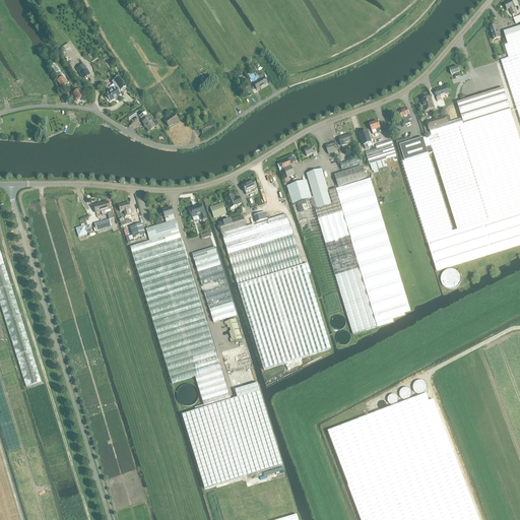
[(517,13),(511,1),(505,4),(507,10),(509,9),(512,15),(517,13)]
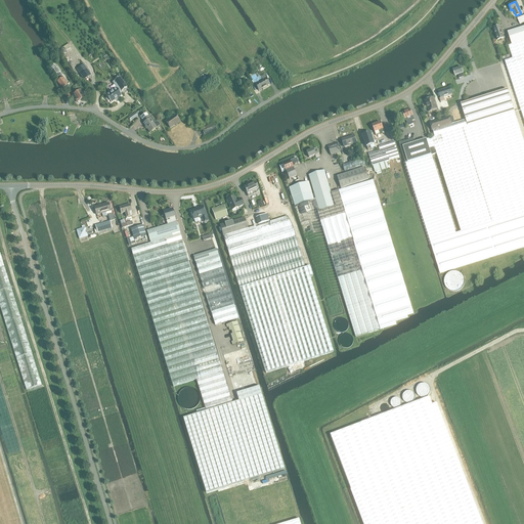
[(500,25),(492,28),(493,32),(492,32),(494,36),(493,37),(496,45),(507,41),(504,30),(501,30),(500,25)]
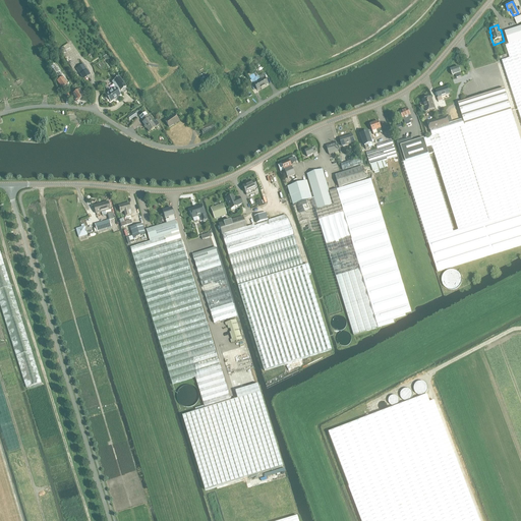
[(510,58),(503,61),(520,118),(520,26),(505,33),(509,45),(506,46),(510,58)]
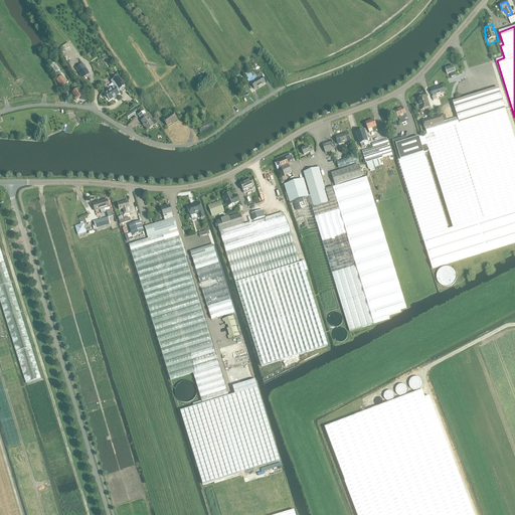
[(81,63),(74,68),(82,78),(90,73),(81,63)]
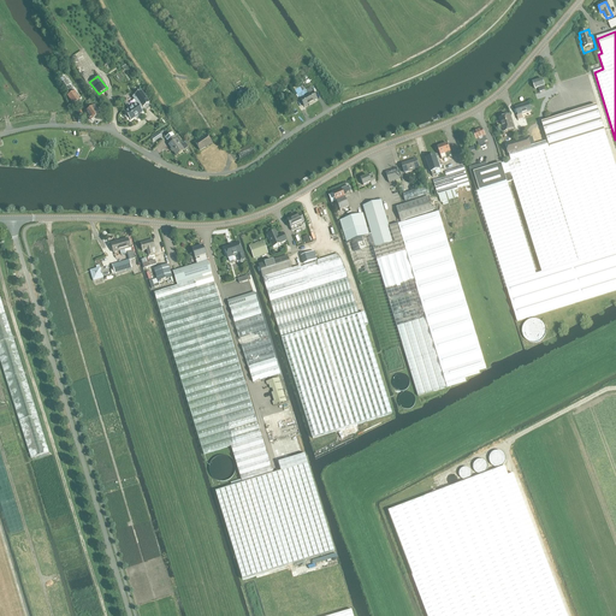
[(546,90),(543,80),(533,83),(535,89),(538,89),(540,93),(546,90)]
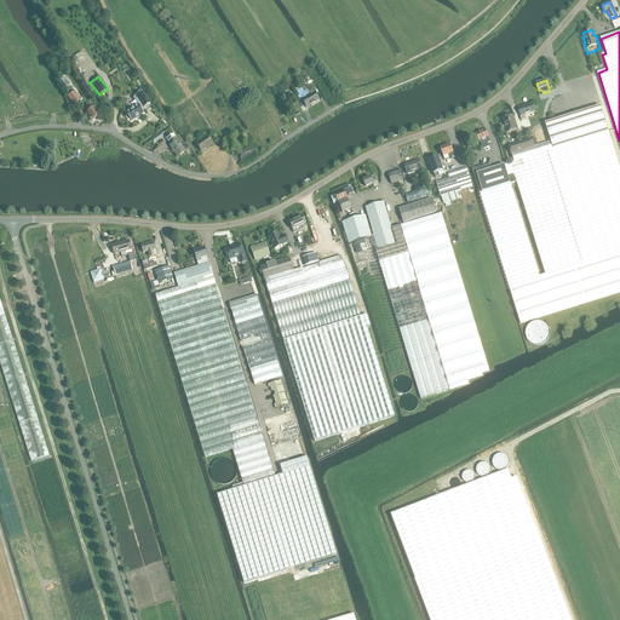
[(320,101),(315,93),(314,90),(310,92),(311,96),(306,98),(305,97),(310,95),(305,87),(298,91),(306,108),(320,101)]
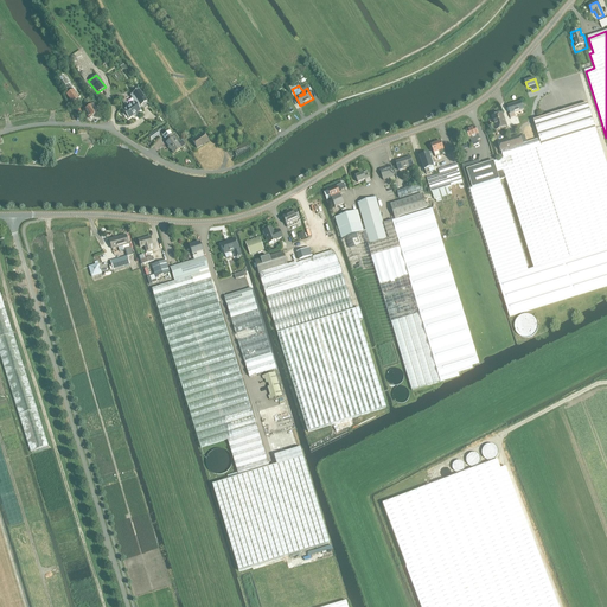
[(127,116),(128,119),(140,110),(138,107),(140,106),(141,106),(147,102),(139,89),(133,94),(136,100),(126,107),(127,108),(122,110),(123,113),(123,114),(126,116),(127,116)]
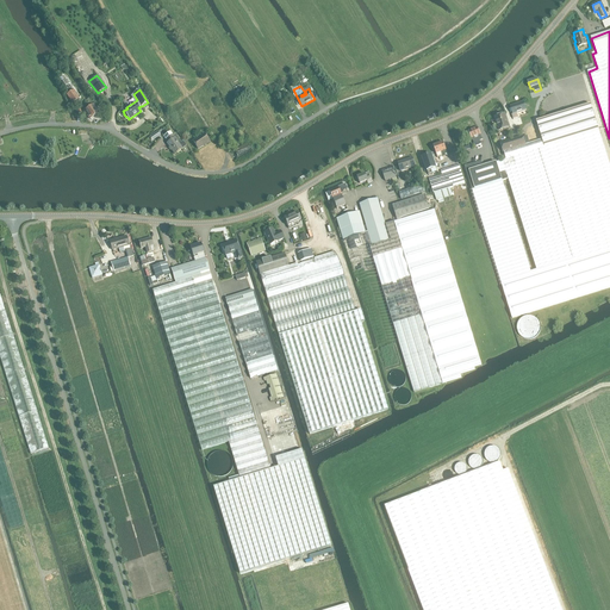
[(74,91),(67,95),(73,103),(79,98),(74,91)]
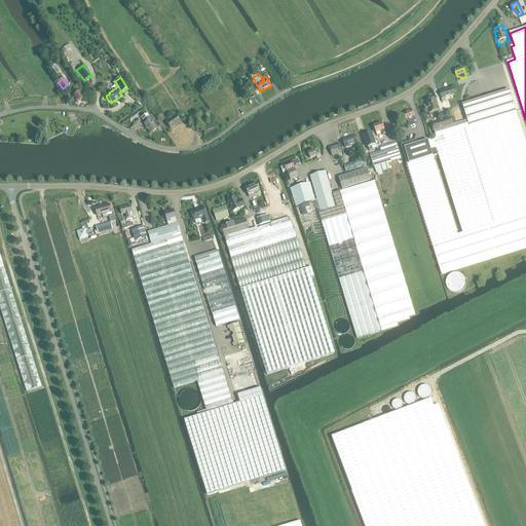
[(443,103),(447,101),(446,98),(454,96),(452,88),(440,91),(442,99),(443,103)]
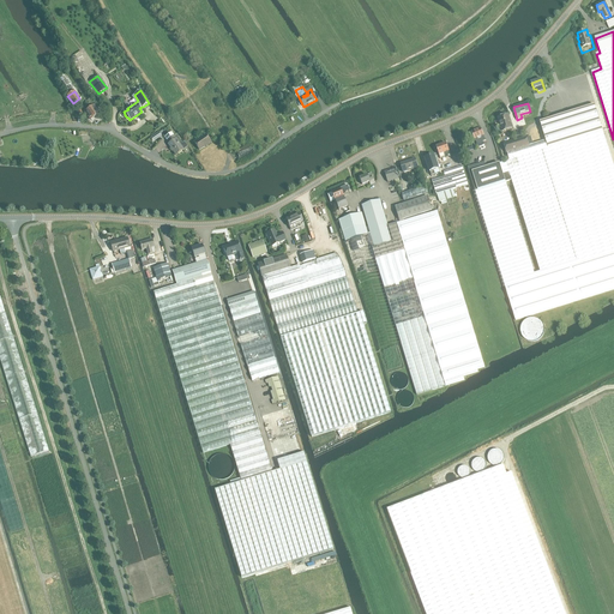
[(94,106),(85,112),(91,120),(100,114),(94,106)]
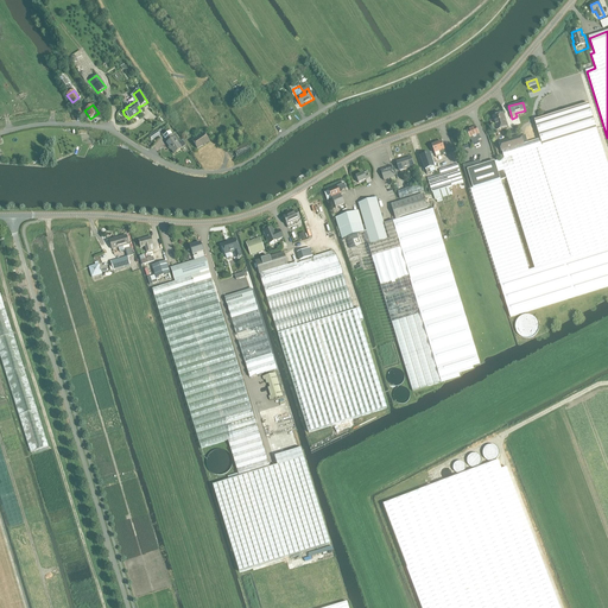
[(500,172),(499,173),(495,163),(482,166),(481,160),(463,166),(470,190),(469,190),(499,285),(500,284),(511,317),(607,286),(607,165),(597,130),(589,105),(534,121),(540,140),(529,144),(526,135),(521,137),(521,135),(505,141),(499,143),(502,152),(504,156),(505,159),(501,160),(504,166),(502,166),(501,166),(504,171),(500,172)]
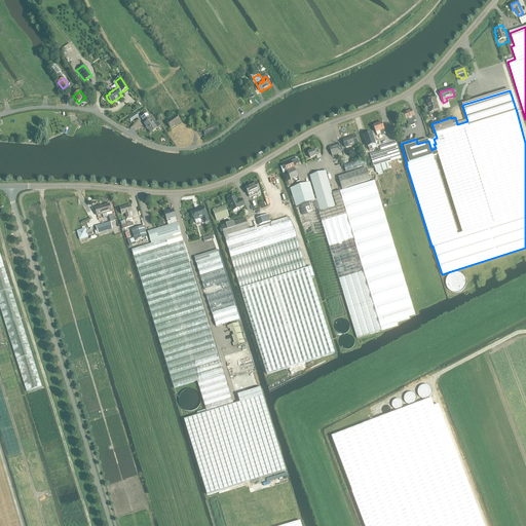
[(430,113),(439,110),(436,99),(426,102),(430,113)]
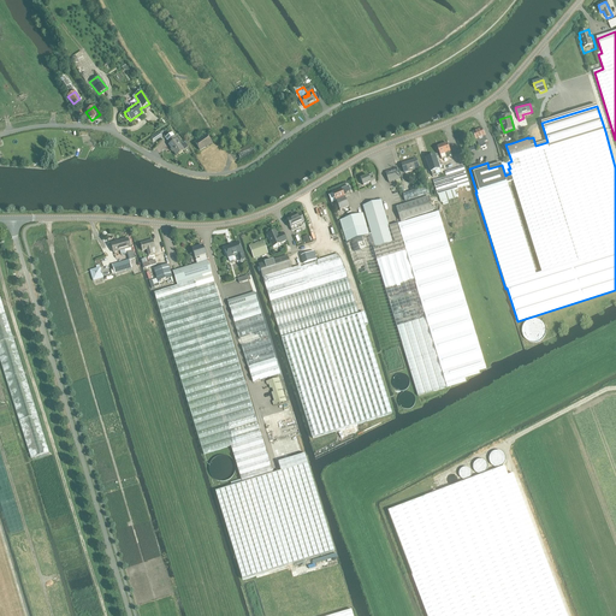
[(473,134),(477,141),(479,146),(480,148),(486,146),(485,143),(487,142),(483,129),(473,134)]
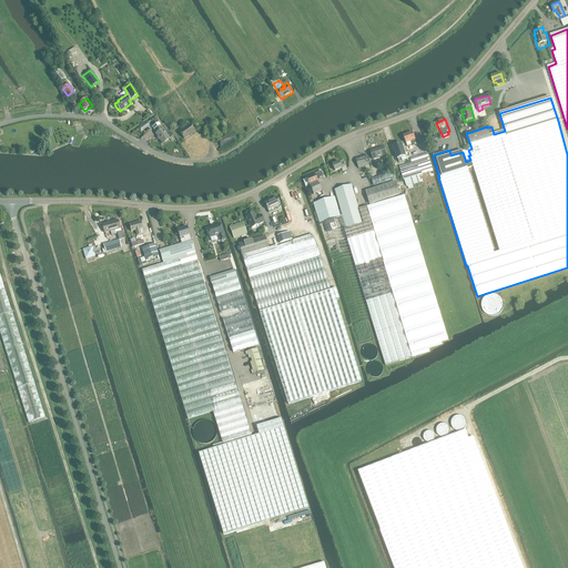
[(165,133),(161,127),(158,121),(152,125),(156,133),(155,133),(162,143),(173,135),(170,132),(169,133),(168,131),(165,133)]
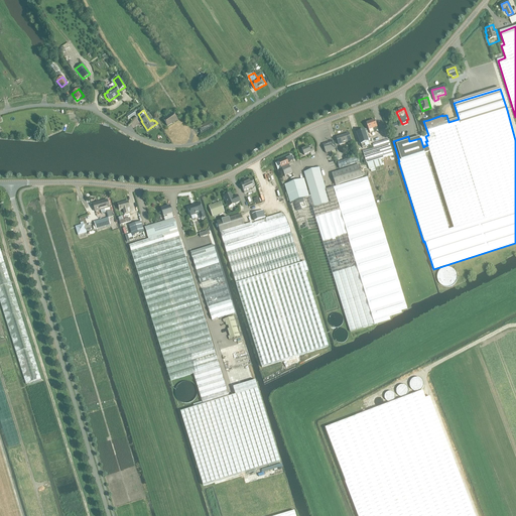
[(133,111),(126,115),(129,119),(136,114),(133,111)]
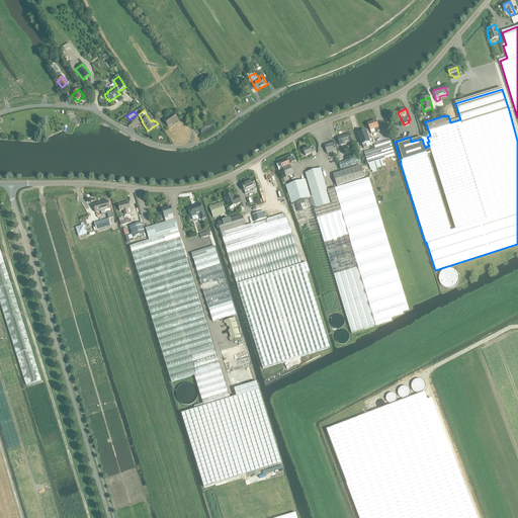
[(173,114),(164,120),(168,127),(178,120),(173,114)]
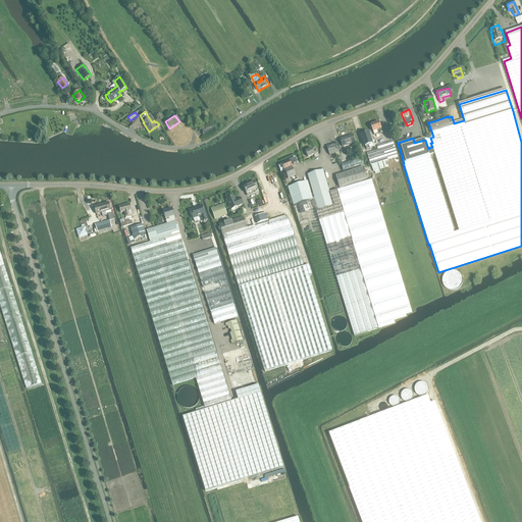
[(204,136),(216,129),(213,122),(201,128),(204,136)]
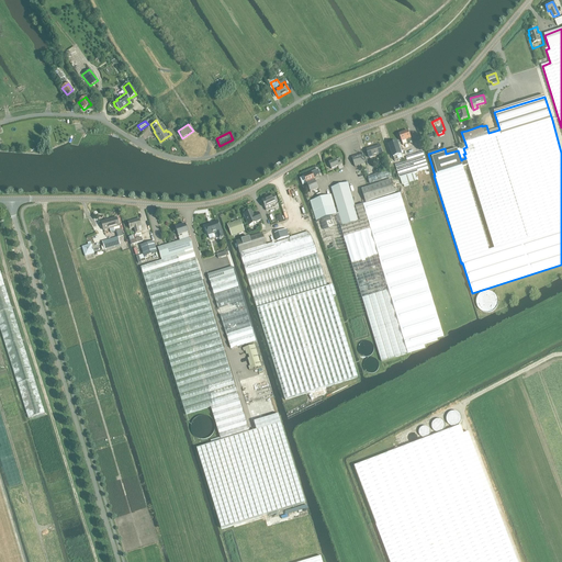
[(413,143),(408,132),(400,135),(402,143),(407,141),(408,145),(413,143)]
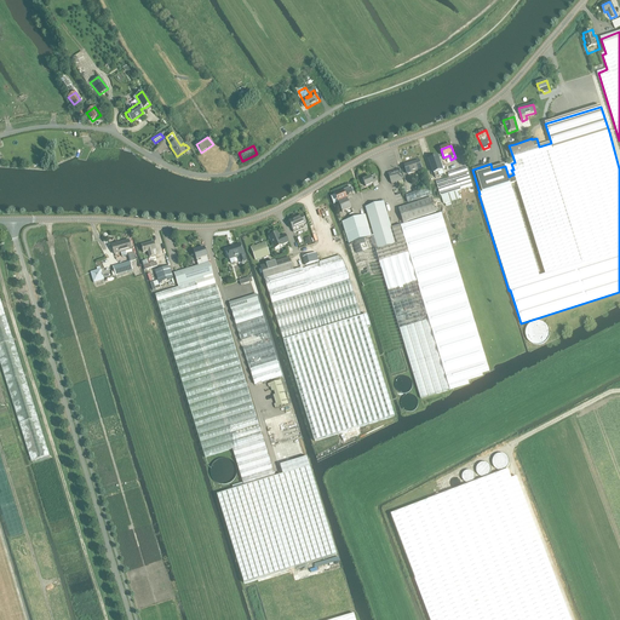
[(435,178),(440,177),(438,173),(445,172),(440,156),(429,160),(434,174),(435,174),(435,178)]
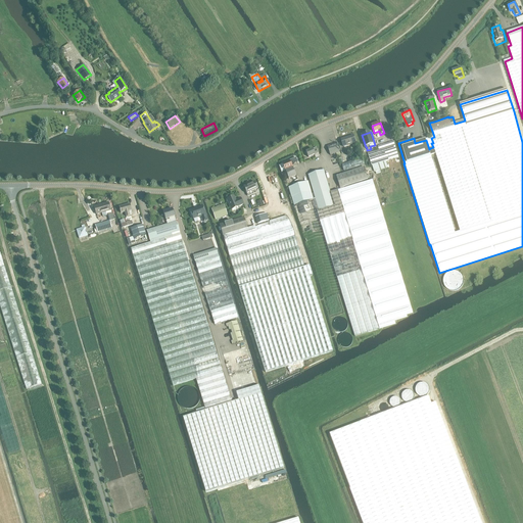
[(344,147),(357,144),(353,136),(341,140),(344,147)]
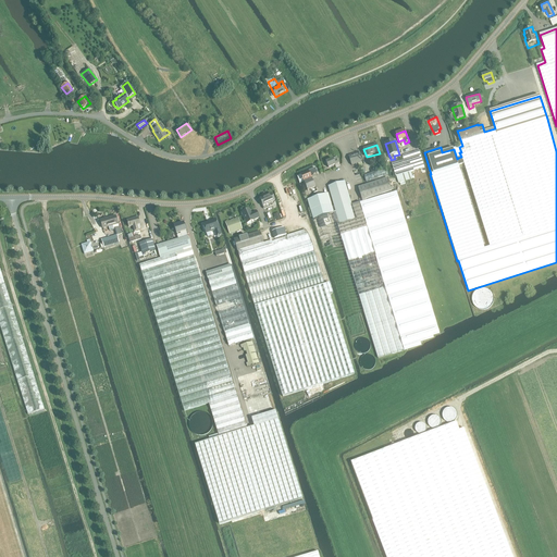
[(396,176),(424,168),(420,151),(404,156),(404,159),(392,163),(396,176)]
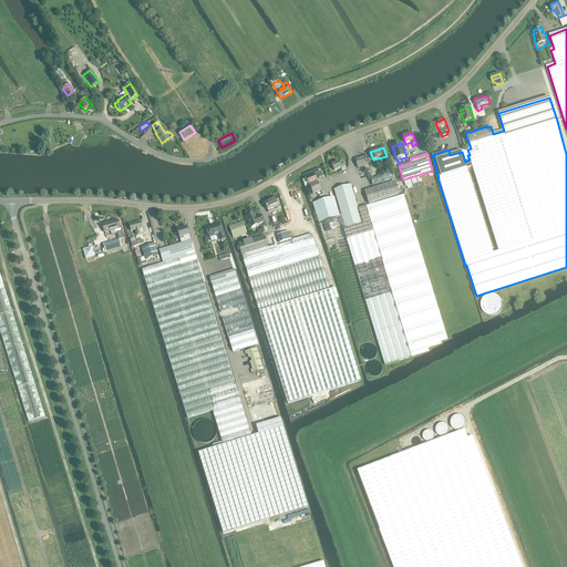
[(358,168),(368,166),(366,156),(356,158),(358,168)]
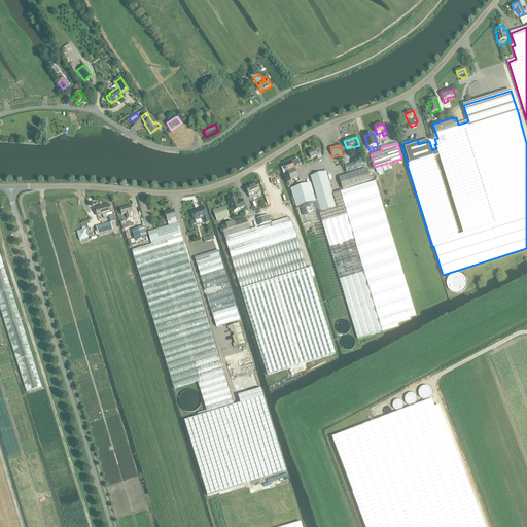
[(311,159),(317,156),(315,150),(308,153),(311,159)]
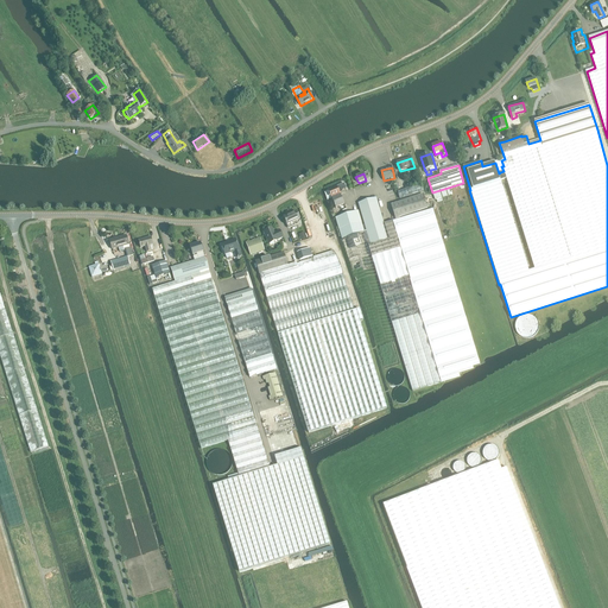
[(328,191),(324,192),(327,201),(331,198),(335,208),(344,204),(340,195),(340,194),(342,192),(342,191),(346,189),(343,184),(328,191)]
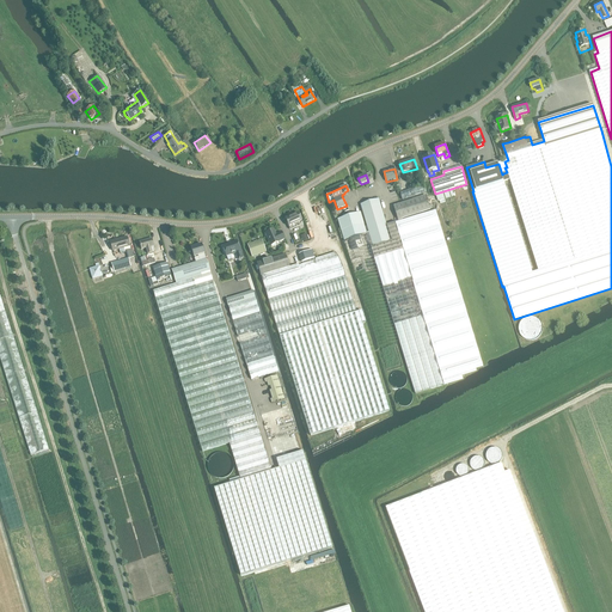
[(403,201),(427,194),(424,187),(401,194),(403,201)]
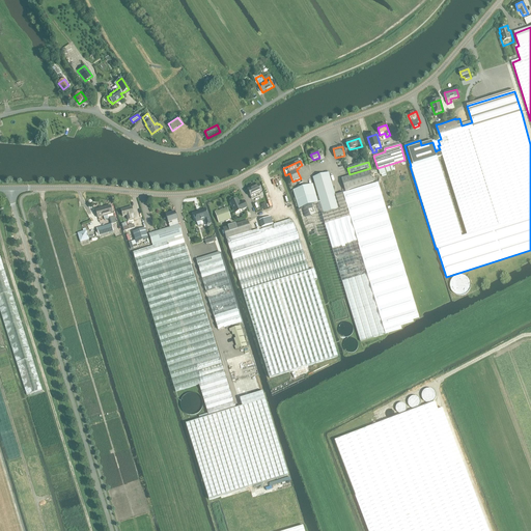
[(346,192),(373,183),(370,170),(342,179),(346,192)]
